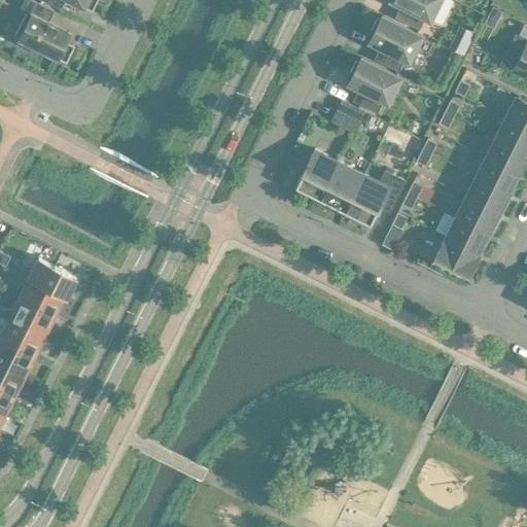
[(65,42),(69,33),(47,22),(53,11),(30,0),(23,0),(19,9),(26,13),(13,37),(31,46),(29,50),(41,57),(43,53),(65,63),(73,46),(65,42)]
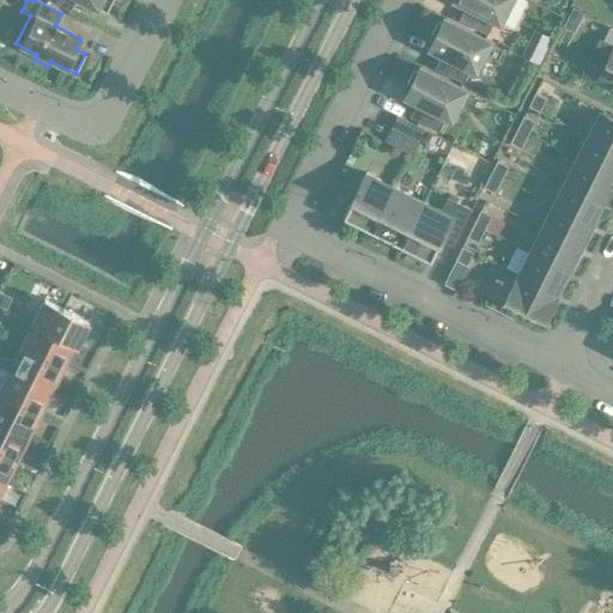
[(47,0),(70,11),(74,0),(79,0),(105,13),(111,0),(47,0)]
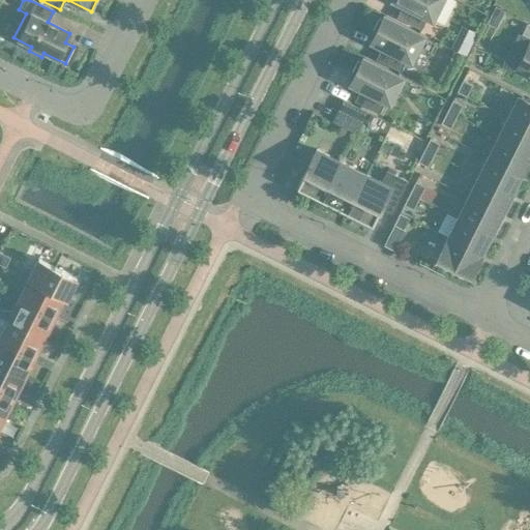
[(441,0),(390,0),(402,6),(395,18),(420,30),(427,19),(431,21),(441,0)]
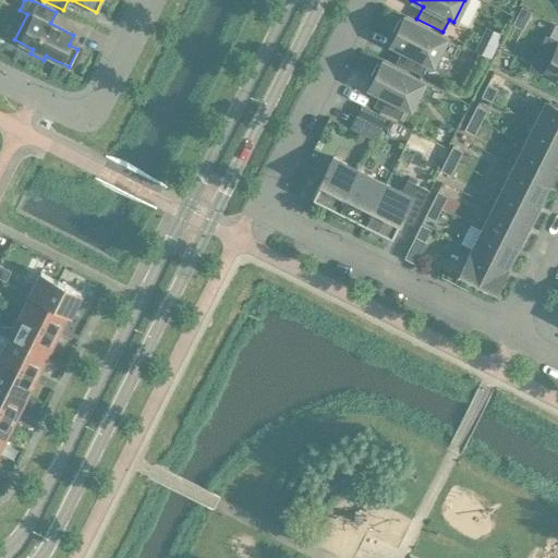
[(520,8),(516,16),(526,21),(531,12),(520,8)]
